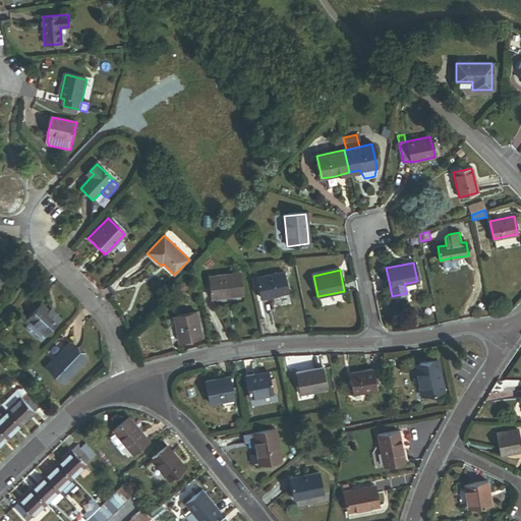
[(209,278),(212,299),(227,296),(242,294),(239,273),(209,278)]
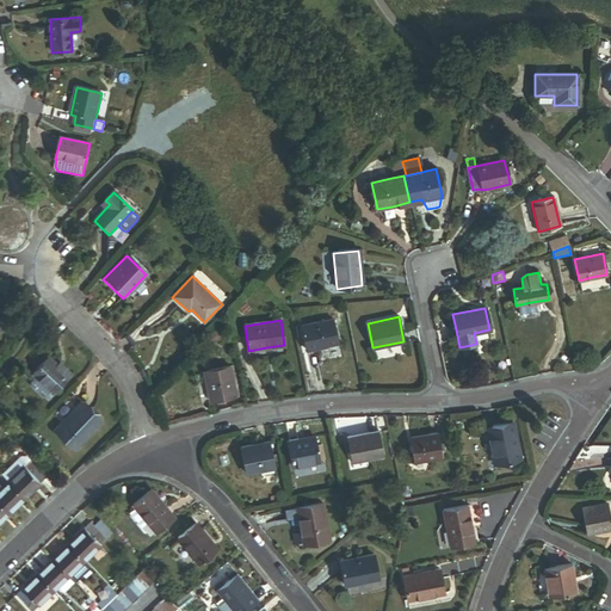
[(332,320),(301,326),(306,350),(322,346),(337,344),(332,320)]
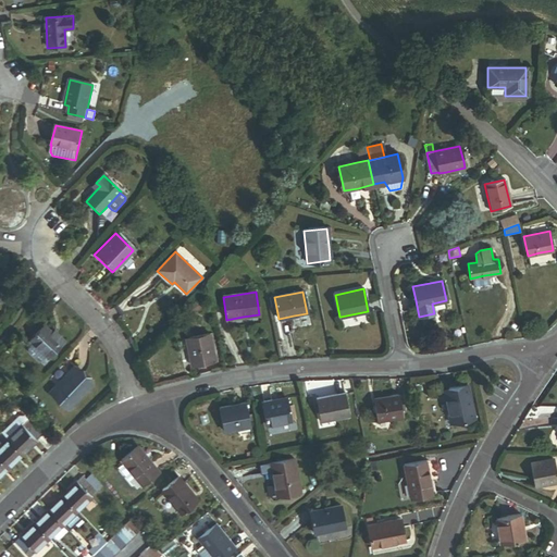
[(368,311),(341,317),(343,329),(370,322),(368,311)]
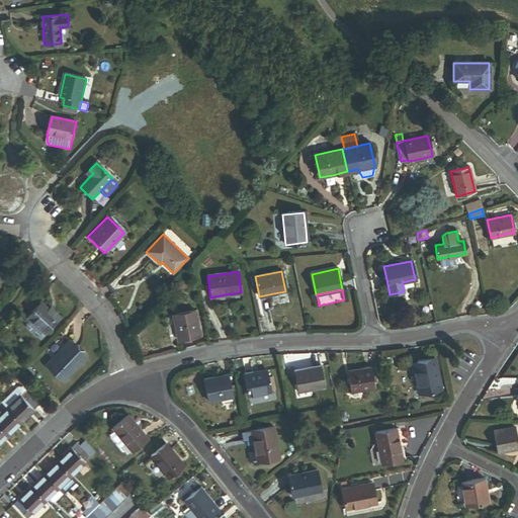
[(46,331),(62,314),(54,307),(53,309),(42,299),(28,316),(46,331)]
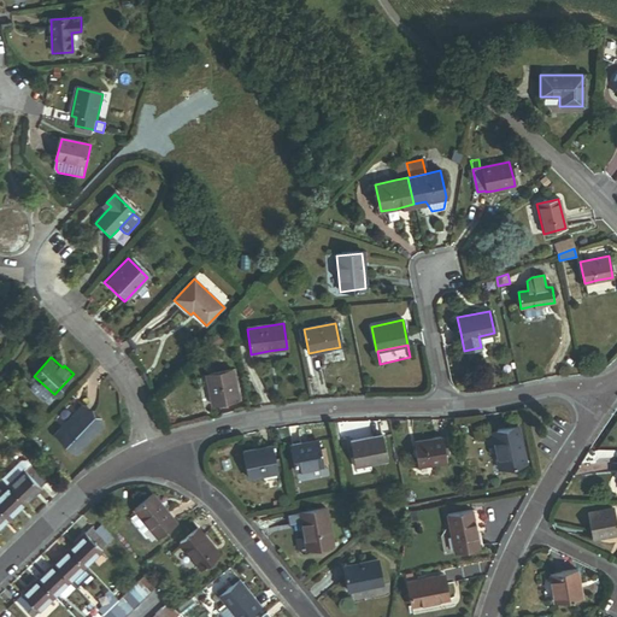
[(205,376),(211,404),(224,401),(238,399),(231,371),(205,376)]
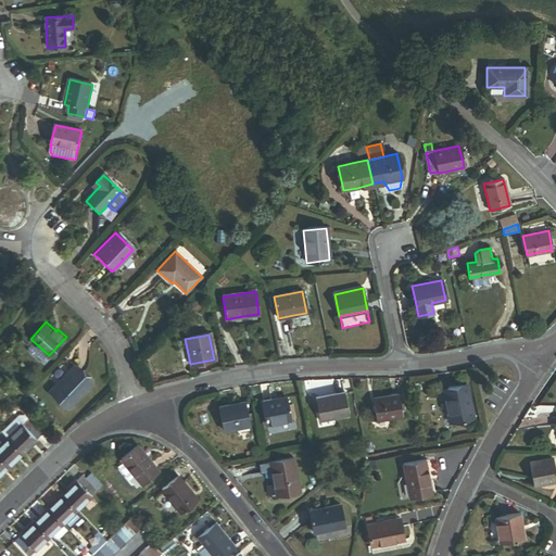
[(76,362),(51,388),(70,406),(95,379),(76,362)]
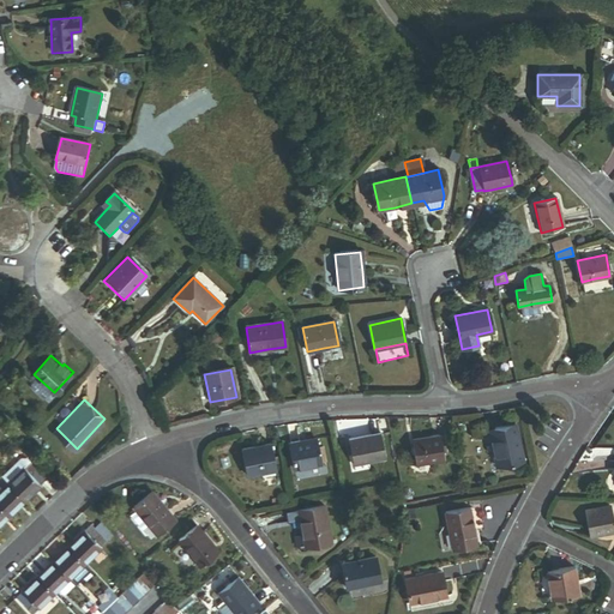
[(503,426),(489,429),(497,465),(522,461),(515,423),(503,426)]
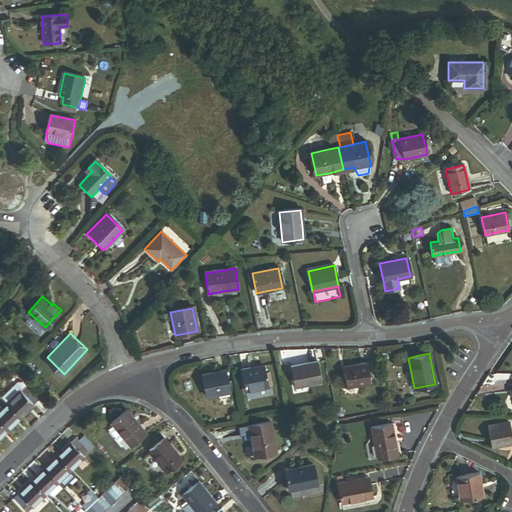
[(307,385),(321,382),(317,362),(304,364),(291,367),(292,372),(293,376),(290,377),(293,394),(308,391),(307,385)]
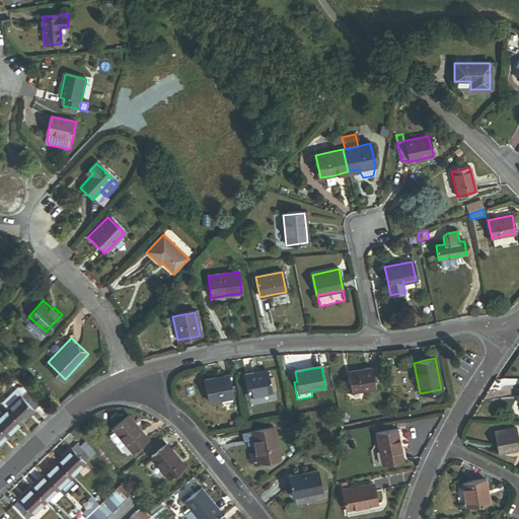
[(358,371),(349,372),(351,392),(364,390),(375,389),(374,386),(373,379),(372,369),(358,371)]
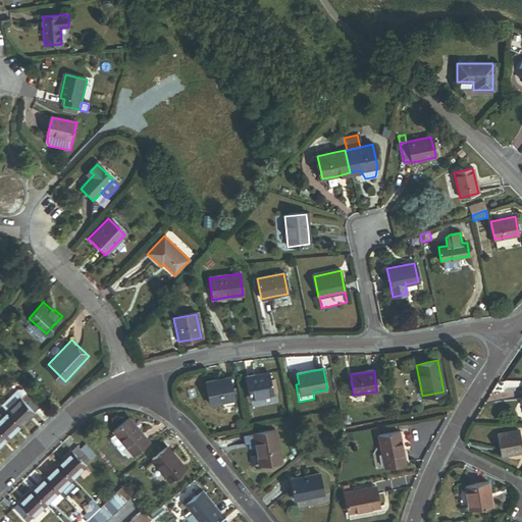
[(257,375),(246,377),(250,399),(251,399),(270,396),(272,395),(271,393),(269,380),(268,373),(257,375)]
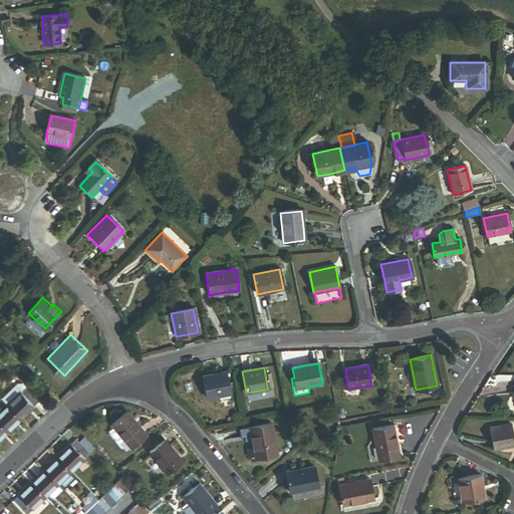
[(214,374),(203,376),(207,399),(230,394),(226,372),(214,374)]
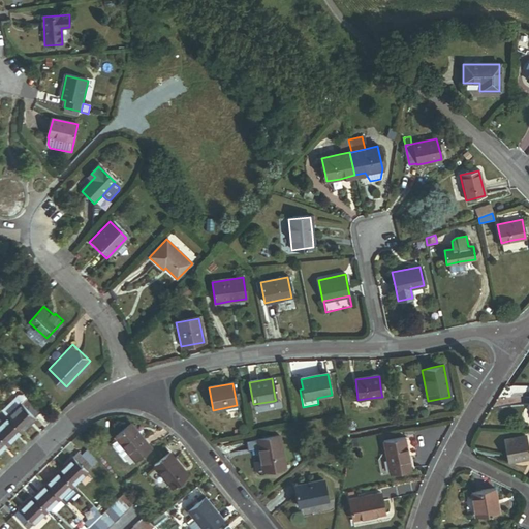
[(22,431),(35,418),(34,417),(40,412),(23,395),(18,395),(1,410),(7,416),(22,431)]
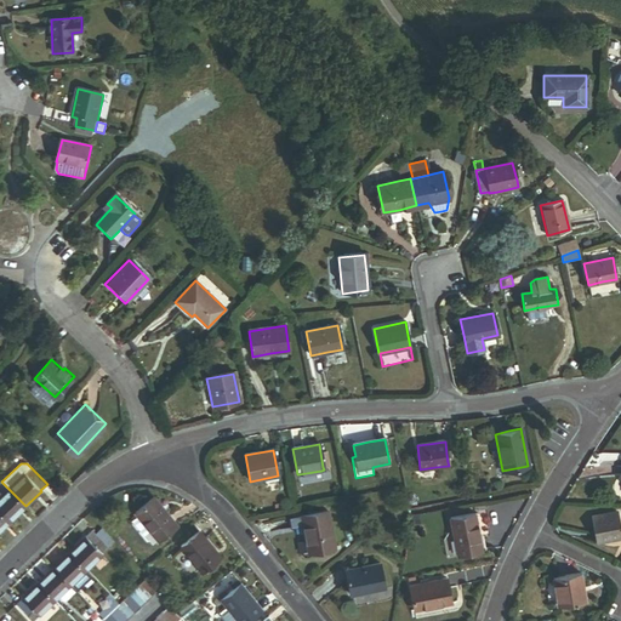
[(420,469),(415,471),(416,479),(437,476),(436,467),(420,469)]
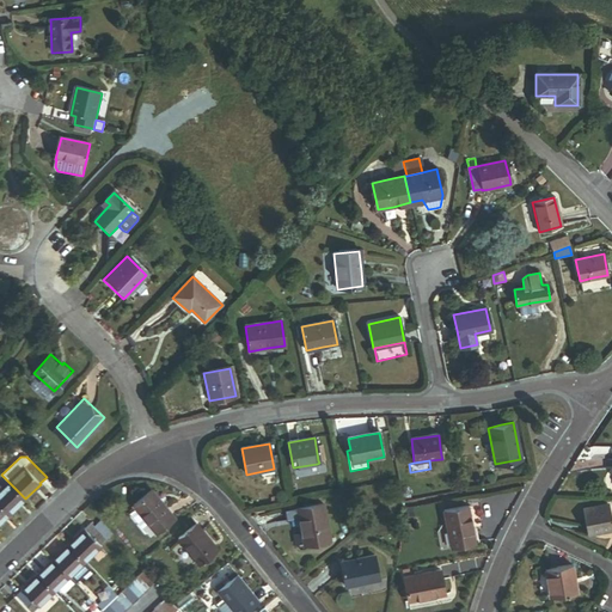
[(294,467),(295,477),(319,473),(317,464),(294,467)]
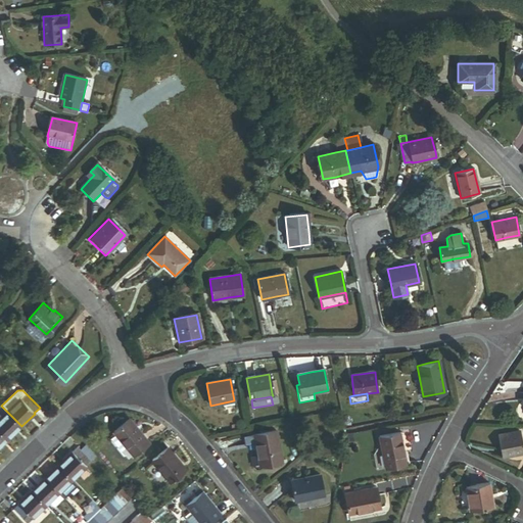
[(21,426),(7,412),(0,418),(0,431),(7,439),(21,426)]
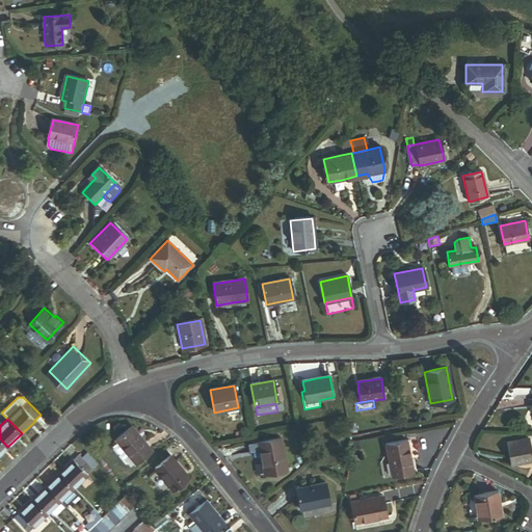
[(132,426),(116,440),(118,442),(129,454),(135,462),(151,450),(132,426)]
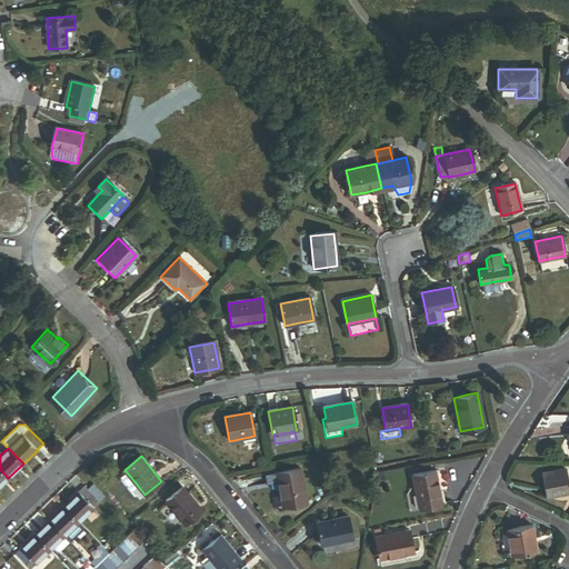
[(299,469),(277,473),(279,482),(283,506),(306,501),(299,469)]
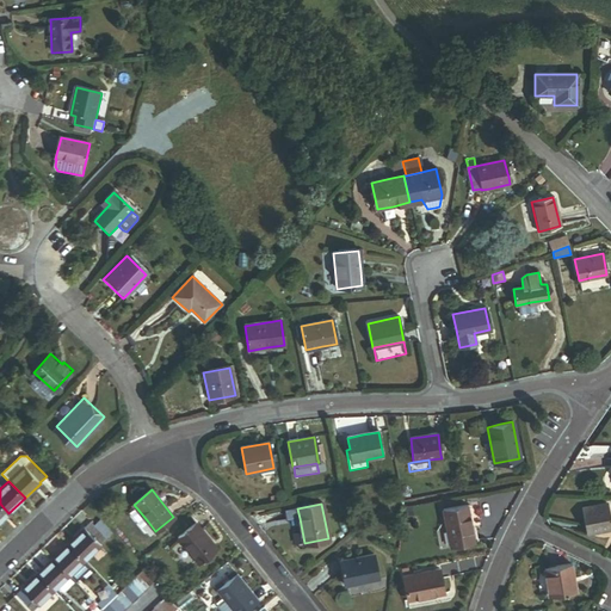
[(610,523),(608,504),(581,508),(587,535),(610,530),(610,523)]
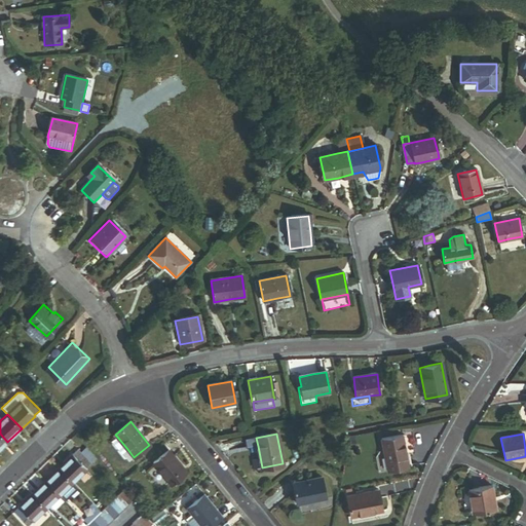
[(402,437),(405,456),(411,455),(413,454),(414,454),(414,452),(415,452),(415,450),(415,448),(413,435),(402,437)]
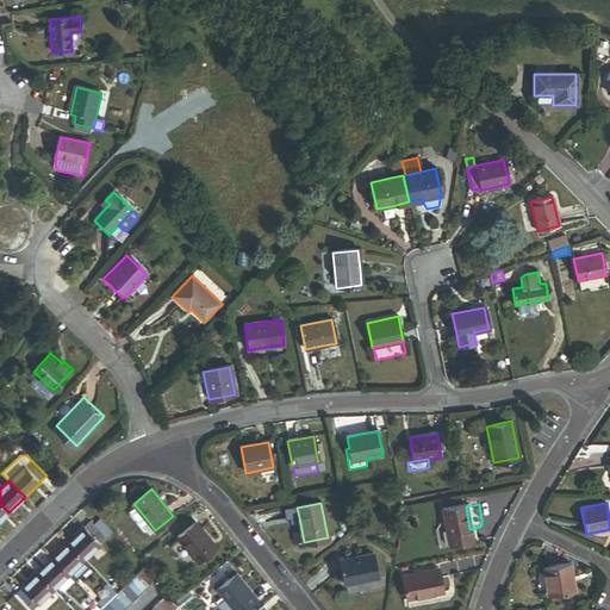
[(148,521),(136,506),(129,511),(141,526),(148,521)]
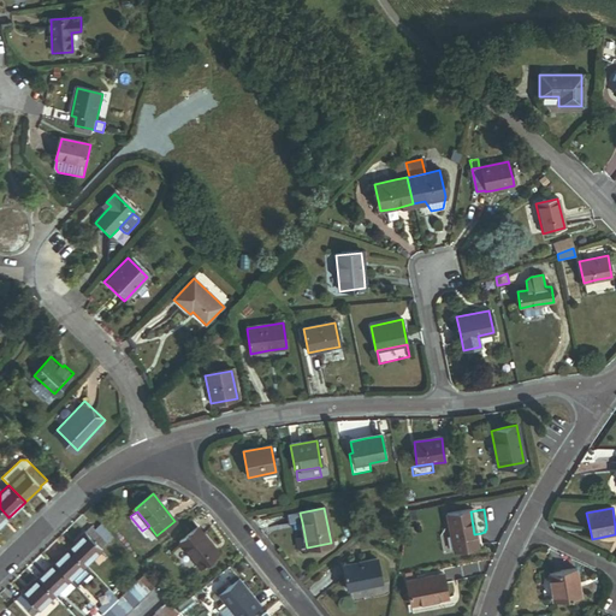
[(474,534),(471,511),(446,515),(454,551),(477,546),(474,534)]
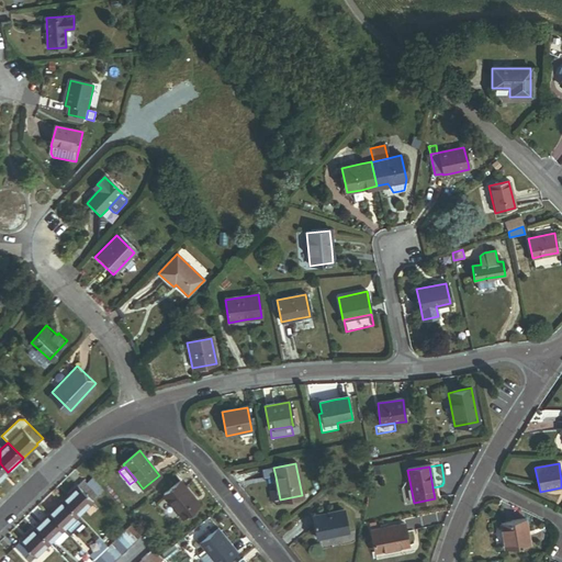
[(273,468),(261,470),(263,480),(267,479),(276,476),(273,468)]
